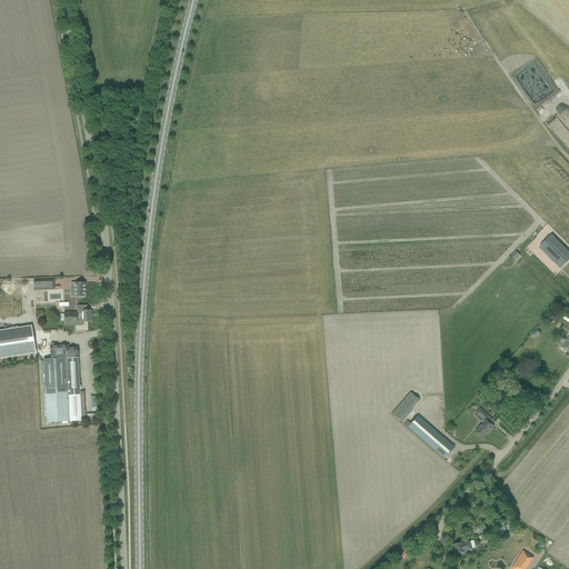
[(568,253),(550,236),(539,247),(560,269),(568,259),(568,253)]
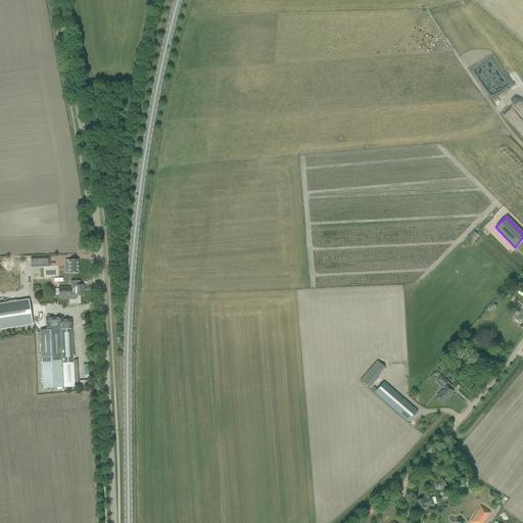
[(474,231),(469,235),(473,239),(477,234),(474,231)]
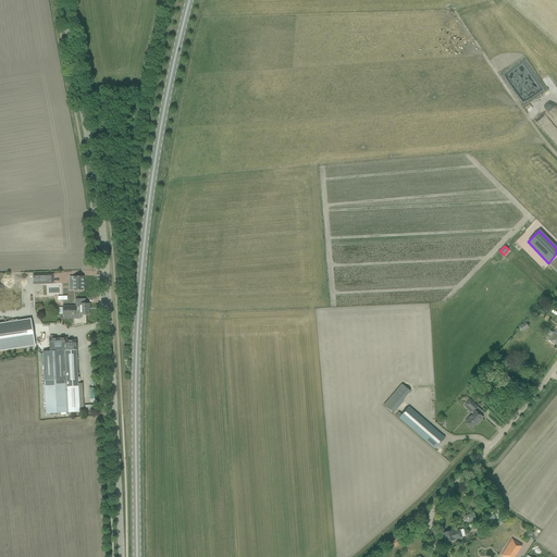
[(52,274),(33,275),(34,284),(52,284),(52,274)]
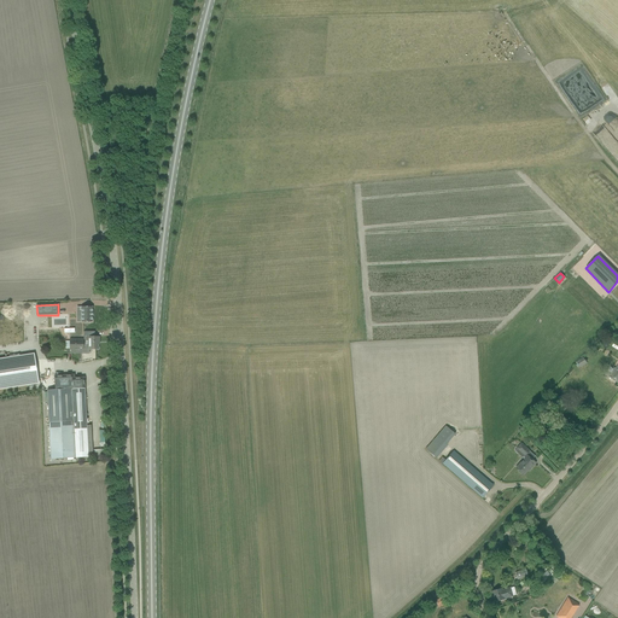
[(82,312),(77,312),(77,316),(82,316),(82,322),(85,322),(85,324),(89,324),(91,322),(93,322),(93,307),(82,307),(82,312)]
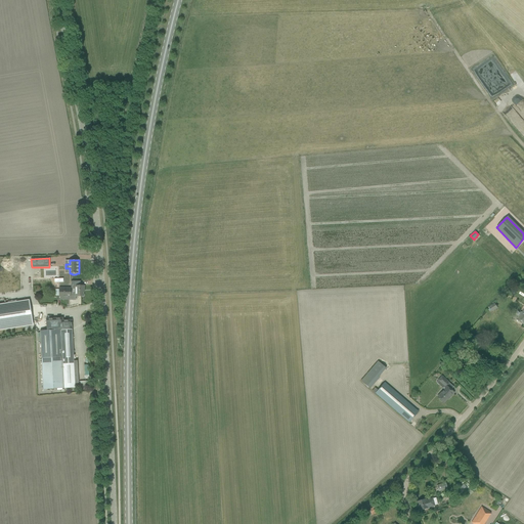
[(78,276),(71,277),(71,286),(76,286),(83,286),(83,276),(78,276)]
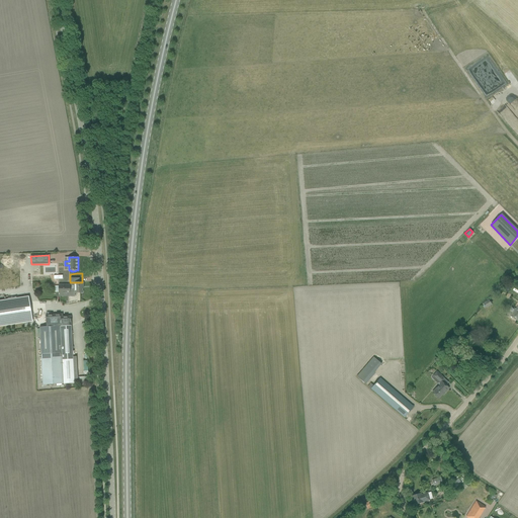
[(70,284),(58,284),(58,286),(58,292),(58,293),(64,293),(75,293),(82,293),(82,286),(83,286),(83,282),(82,282),(75,282),(70,282),(70,284)]
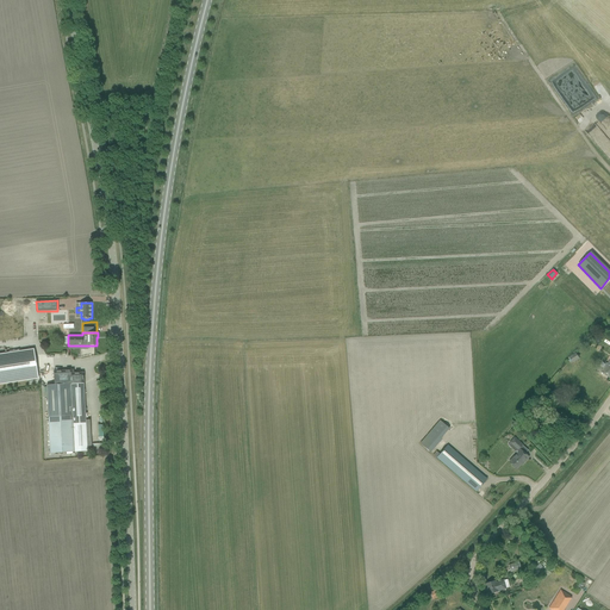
[(33,349),(0,354),(0,384),(38,379),(33,349)]
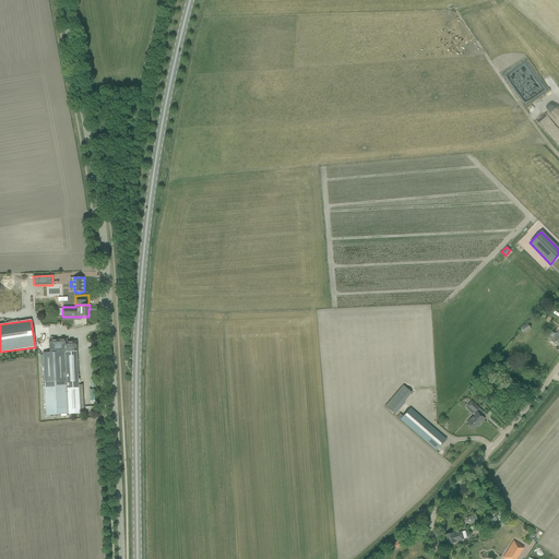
[(525,332),(532,329),(530,323),(522,326),(525,332)]
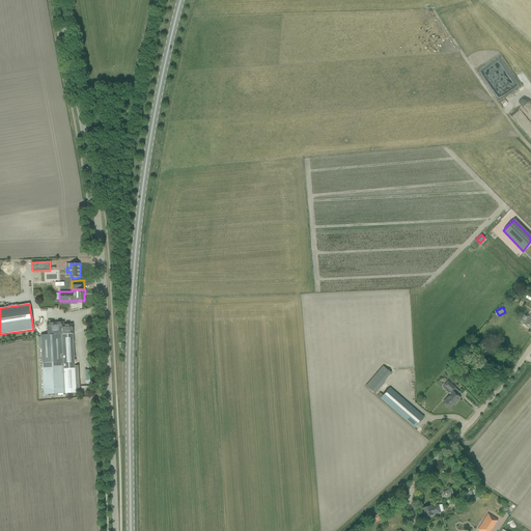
[(47,324),(48,335),(61,334),(73,334),(73,325),(62,326),(62,323),(47,324)]
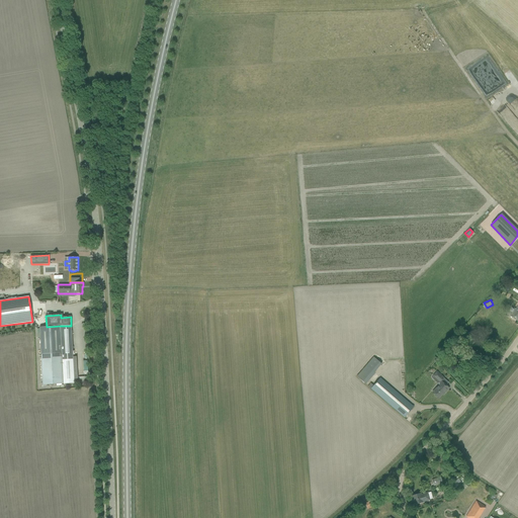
[(63,384),(60,326),(47,327),(39,327),(42,385),(63,384)]
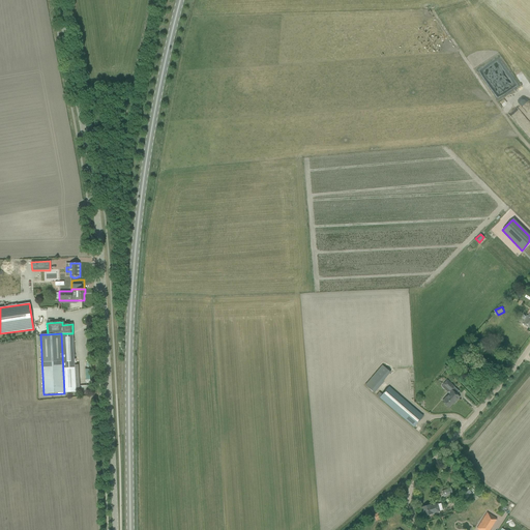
[(72,333),(61,333),(62,362),(64,393),(76,392),(72,333)]
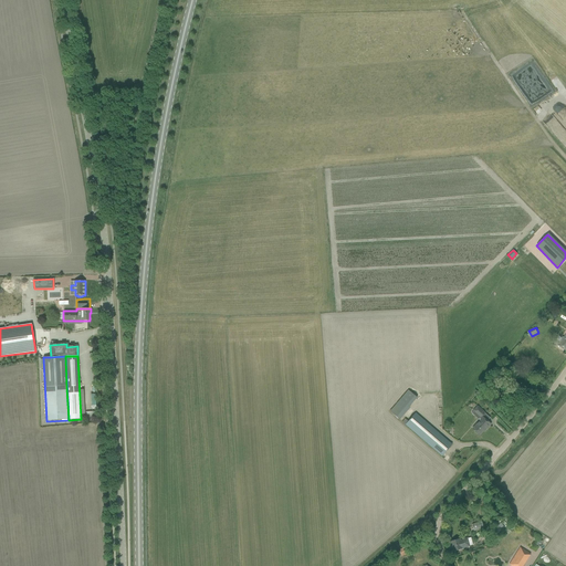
[(417,398),(408,390),(389,411),(399,420),(410,407),(409,407),(417,398)]
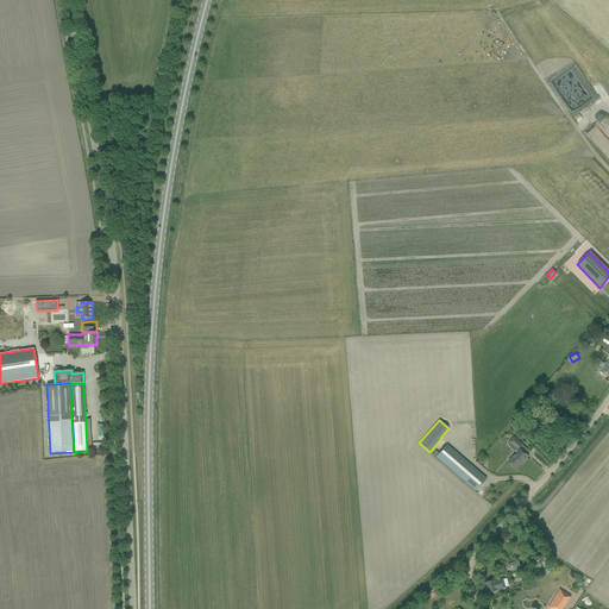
[(513,437),(509,441),(518,449),(521,444),(513,437)]
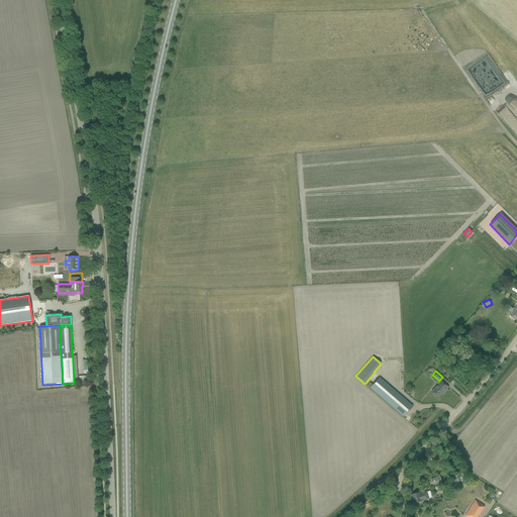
[(370,388),(400,414),(403,417),(413,406),(412,405),(412,406),(379,378),(370,388)]
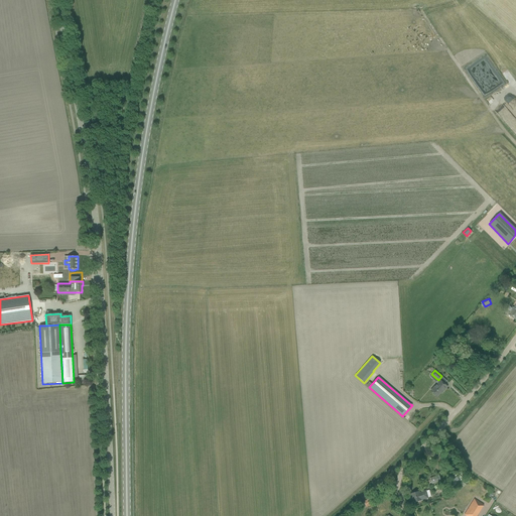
[(439,380),(430,390),(437,397),(441,391),(442,392),(447,387),(439,380)]
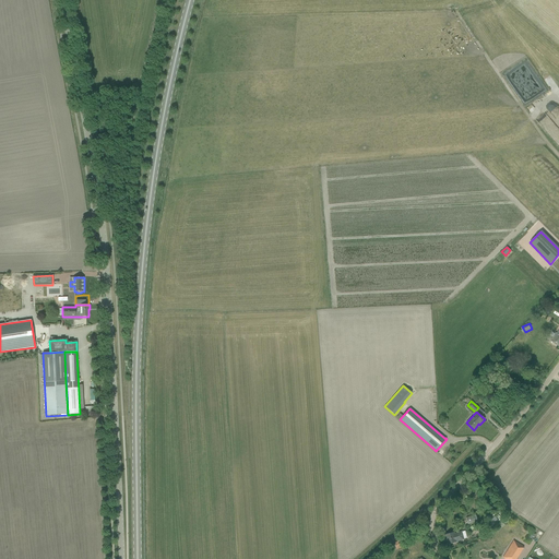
[(476,514),(465,518),(467,524),(478,521),(476,514)]
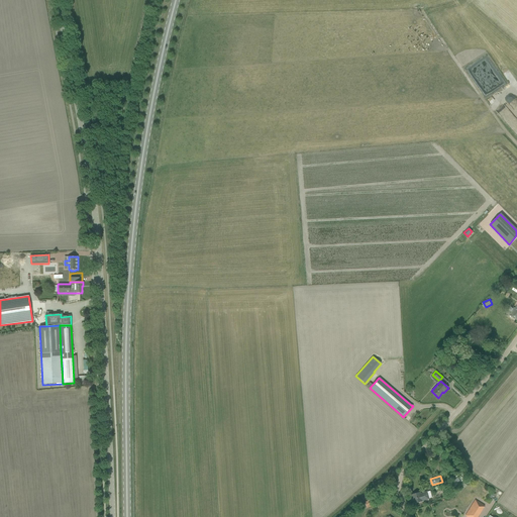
[(413,504),(418,502),(428,499),(426,492),(420,494),(419,493),(411,495),(413,504)]
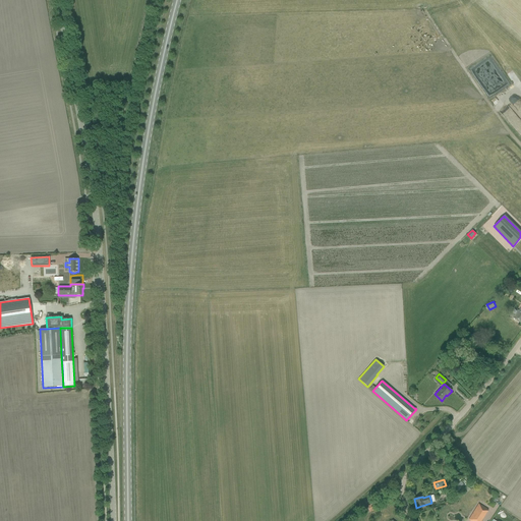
[(478,504),(469,520),(470,520),(480,520),(488,510),(478,504)]
